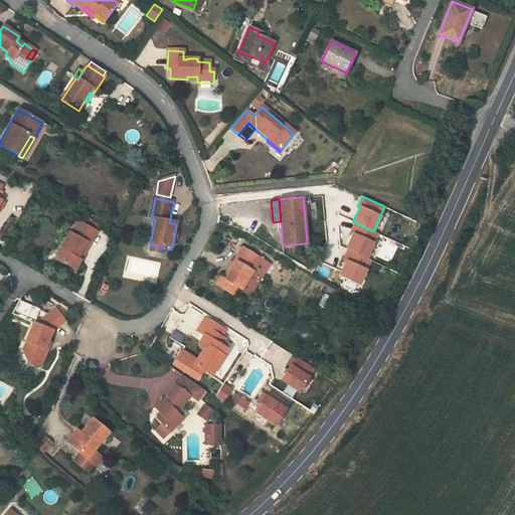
[(68,234),(67,234),(53,260),(73,272),(79,262),(75,260),(84,243),(89,245),(96,232),(76,221),(68,234)]
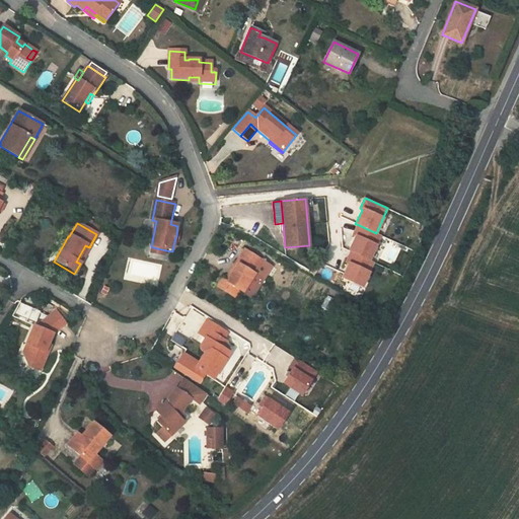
[(376,233),(357,224),(352,235),(354,235),(347,250),(350,251),(368,261),(376,245),(372,244),(377,234),(376,233)]
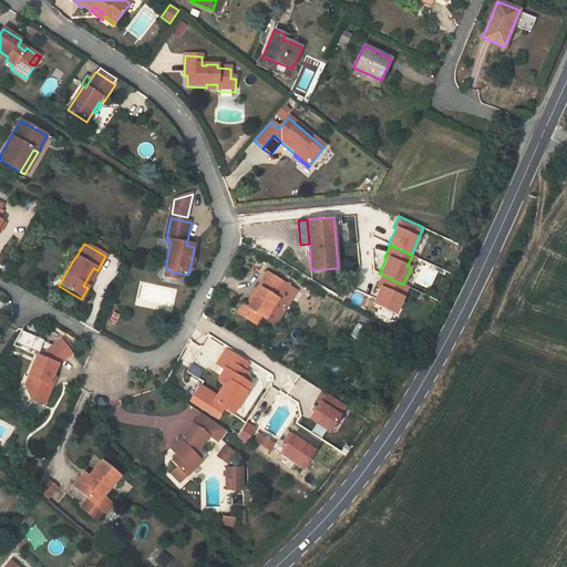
[(74,258),(69,255),(53,284),(59,286),(74,258)]
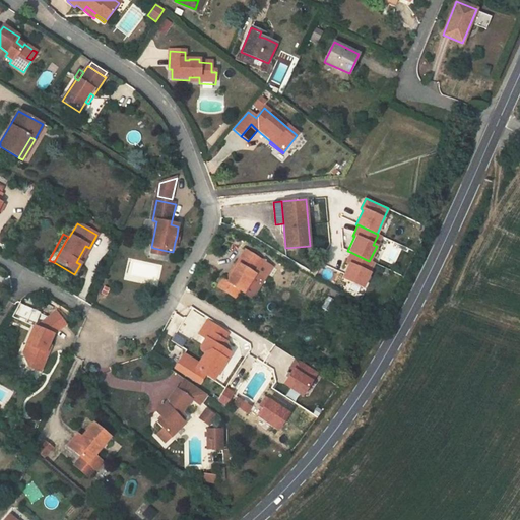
[(80,264),(89,248),(85,246),(76,262),(80,264)]
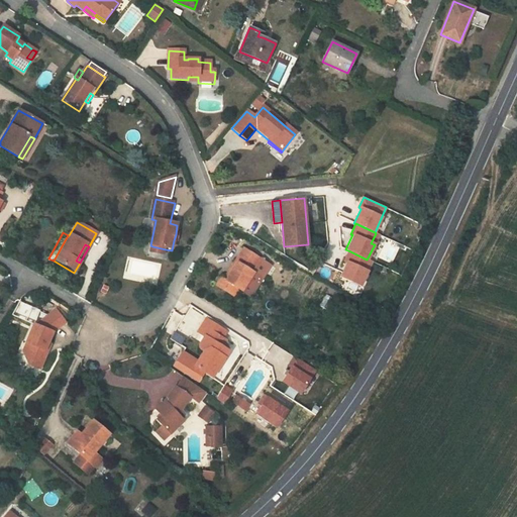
[(166,249),(152,246),(151,252),(164,255),(166,249)]
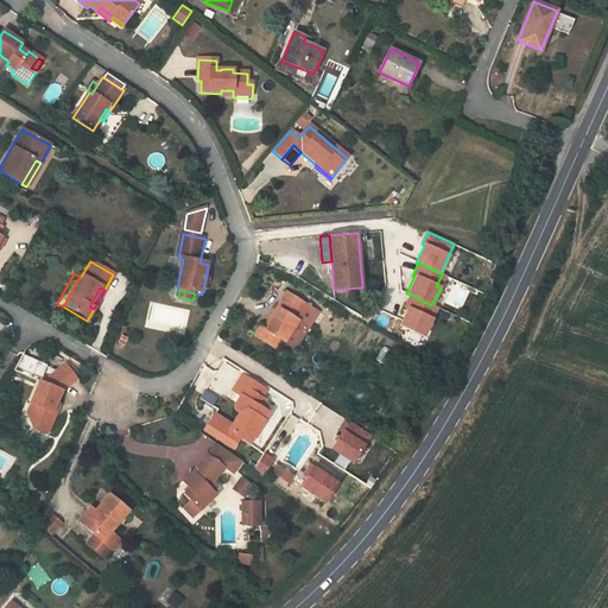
[(278,310),(280,311),(284,314),(271,334),(267,331),(261,327),(254,336),(278,350),(283,342),(285,343),(298,323),(297,322),(306,306),(287,295),(278,310)]
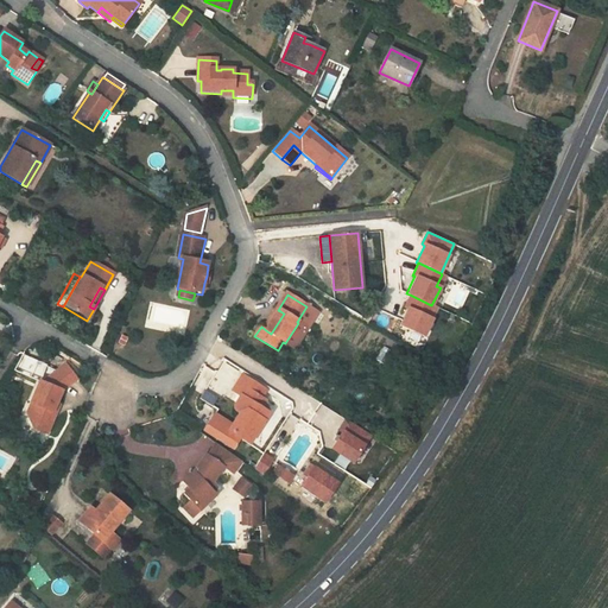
[(431,305),(410,295),(404,308),(406,309),(398,325),(423,337),(438,309),(431,305)]
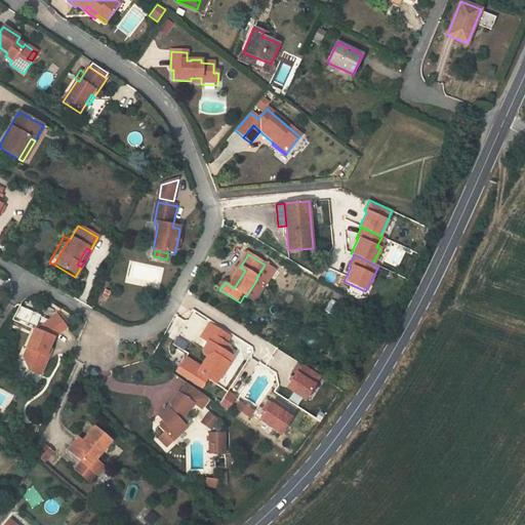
[(242,269),(231,286),(234,288),(245,271),(242,269)]
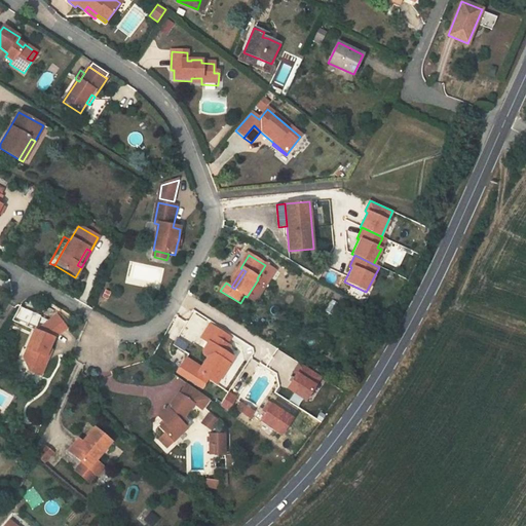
[(112,293),(107,291),(103,297),(108,300),(112,293)]
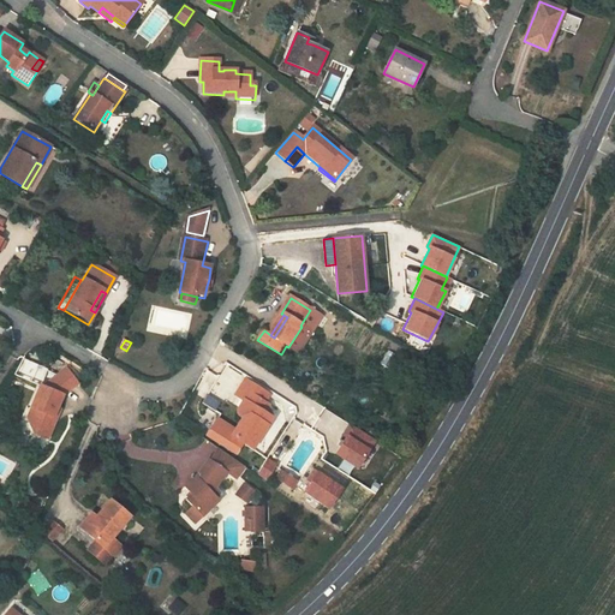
[(42,384),(33,407),(39,410),(35,418),(33,423),(35,435),(47,440),(58,418),(53,416),(57,408),(64,395),(78,384),(67,370),(45,386),(42,384)]
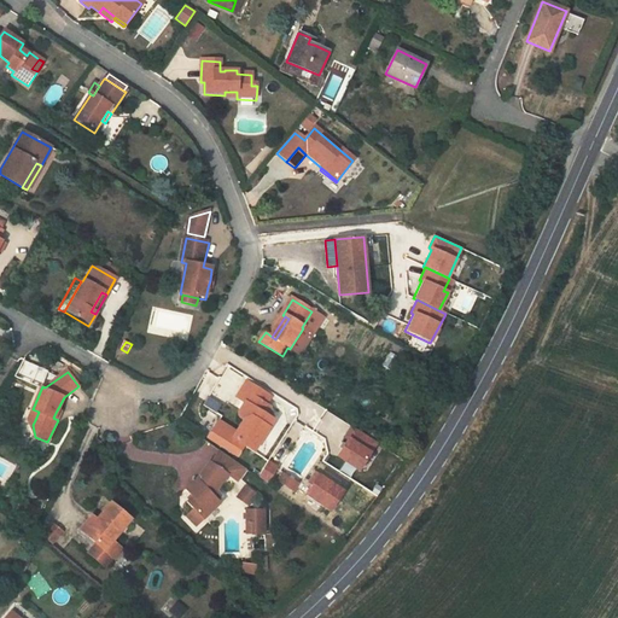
[(238,398),(245,403),(249,406),(246,408),(242,409),(238,414),(238,417),(239,418),(245,421),(233,439),(215,429),(205,442),(220,452),(233,461),(243,445),(245,447),(252,437),(261,442),(270,427),(262,423),(266,417),(270,409),(266,406),(270,397),(248,383),(238,398)]
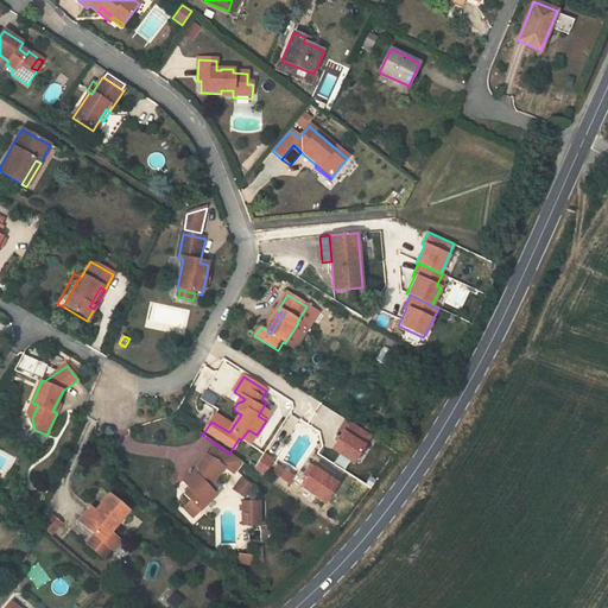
[(29,410),(35,413),(38,405),(32,403),(29,410)]
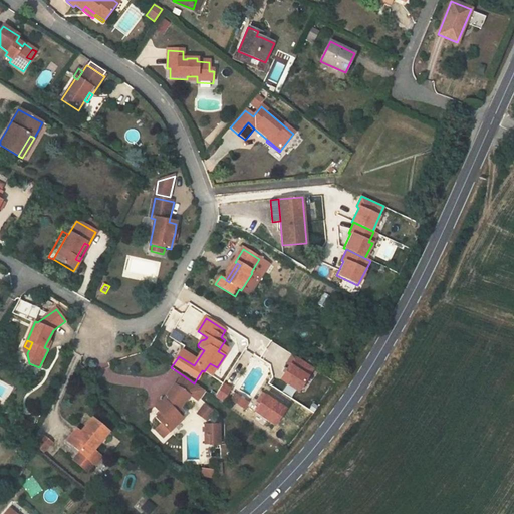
[(228,350),(221,346),(218,351),(225,355),(228,350)]
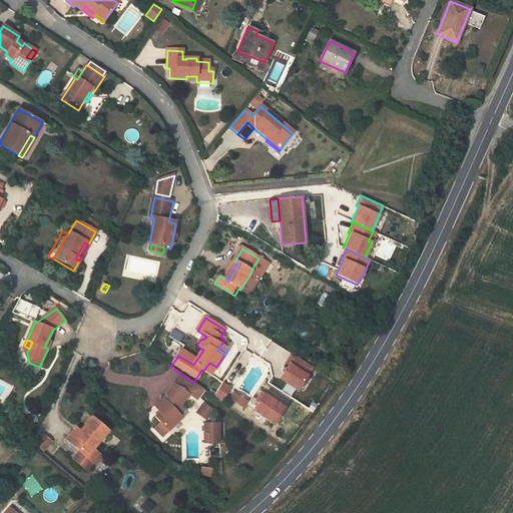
[(288,366),(280,379),(298,391),(312,368),(292,355),(287,364),(288,366)]
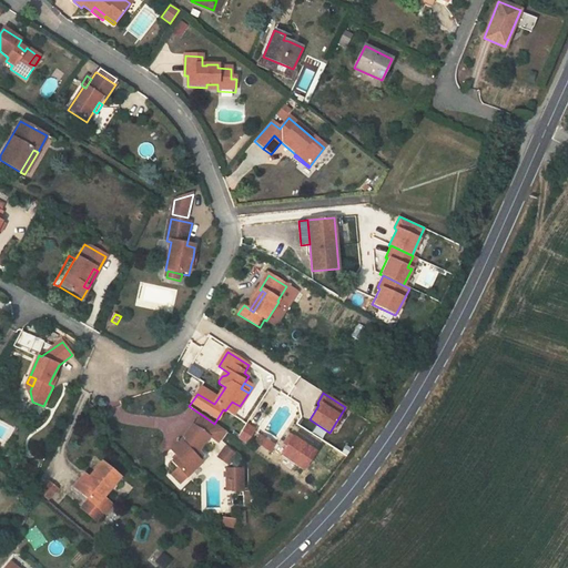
[(233,416),(240,406),(232,402),(225,411),(233,416)]
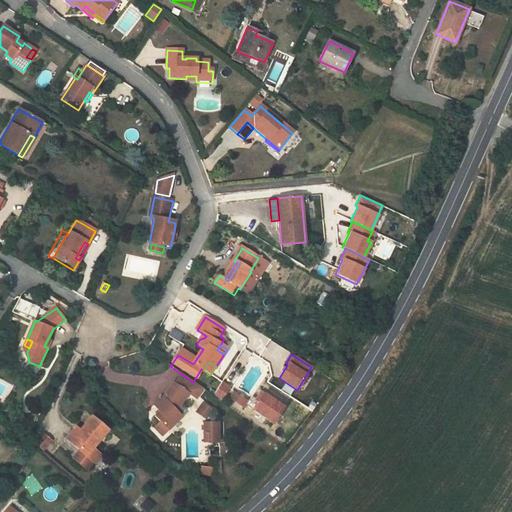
[(154,406),(158,410),(160,412),(157,415),(155,417),(161,422),(154,429),(163,437),(182,418),(176,411),(182,403),(189,395),(196,400),(203,389),(193,382),(182,374),(175,384),(174,383),(163,397),(154,406)]
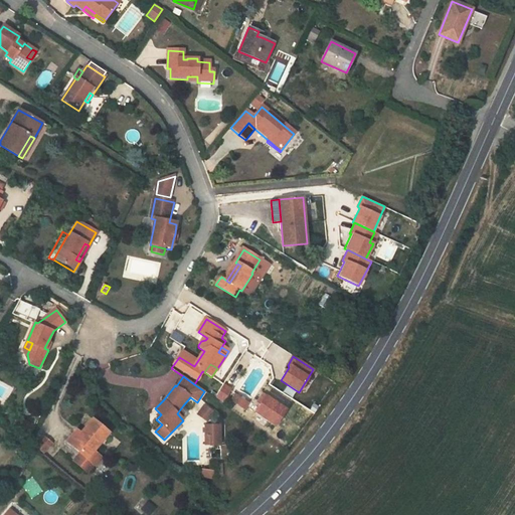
[(260,404),(253,412),(275,426),(285,410),(263,394),(258,402),(260,404)]
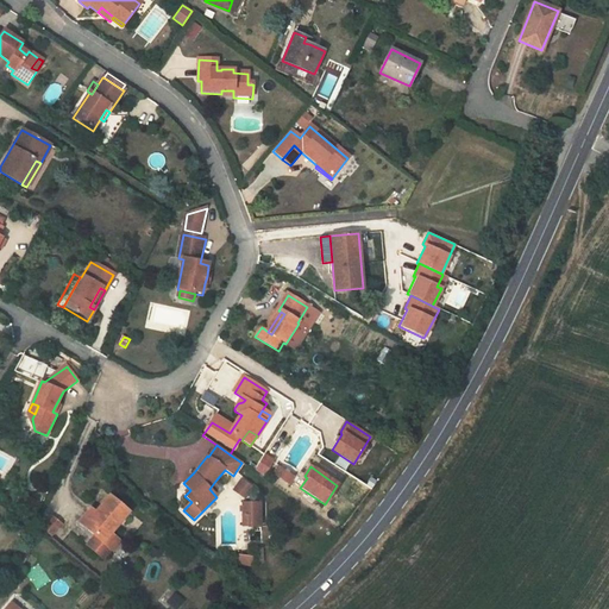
[(278,468),(274,475),(289,485),(294,478),(278,468)]
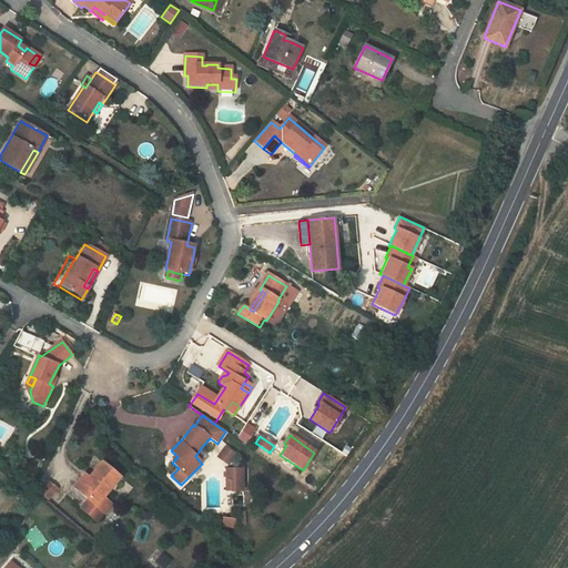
[(216,458),(229,466),(236,454),(223,446),(216,458)]
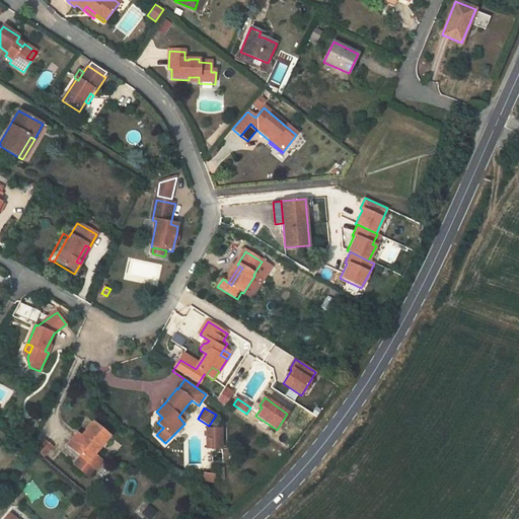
[(27,427),(19,422),(13,433),(20,438),(27,427)]
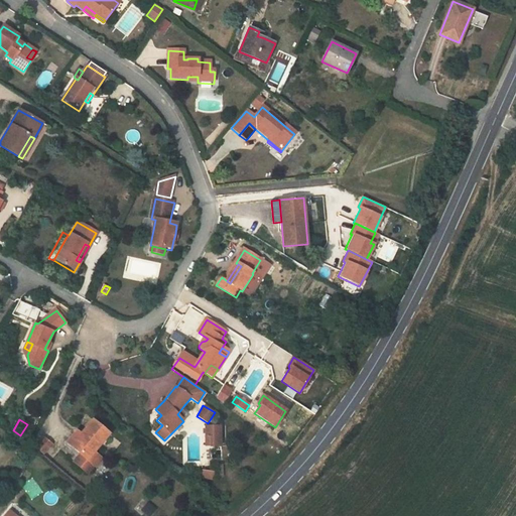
[(93,420),(81,434),(82,435),(72,447),(80,455),(73,463),(87,474),(94,467),(96,469),(103,460),(94,453),(109,434),(93,420)]
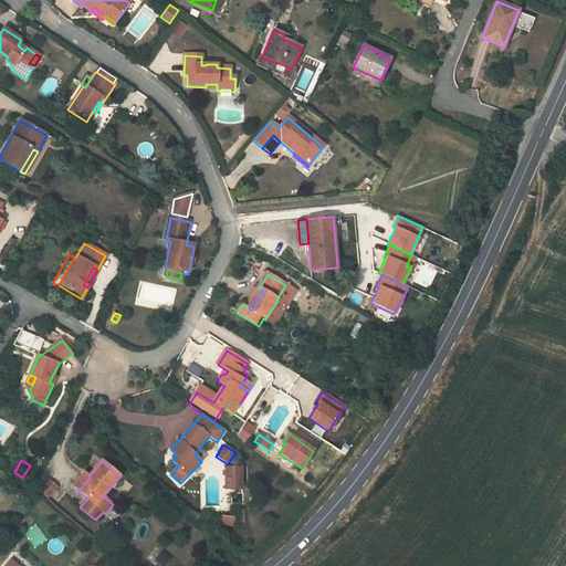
[(226,467),(226,479),(232,479),(231,490),(241,490),(242,468),(226,467)]
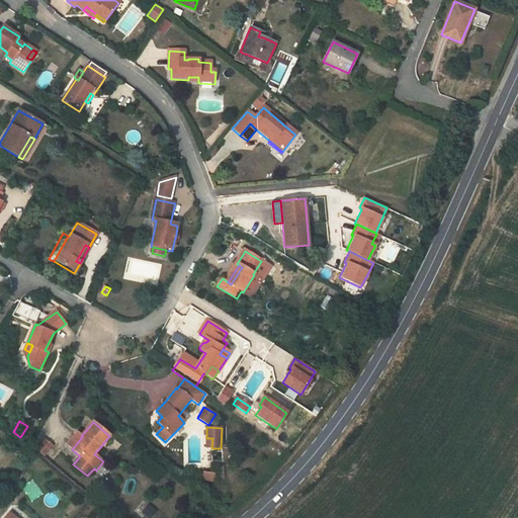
[(68,445),(72,449),(82,437),(81,436),(77,433),(68,445)]
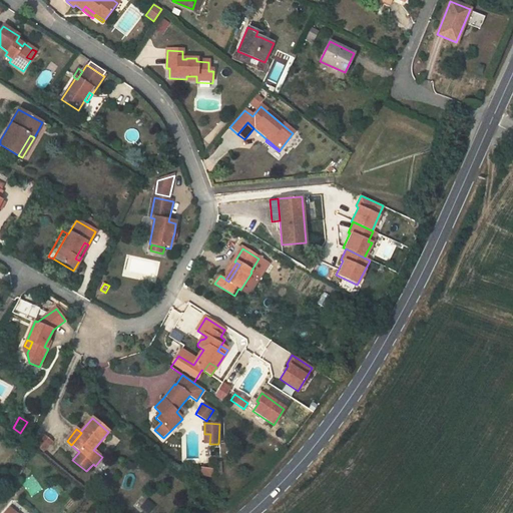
[(44,437),(36,447),(43,453),(51,443),(44,437)]
